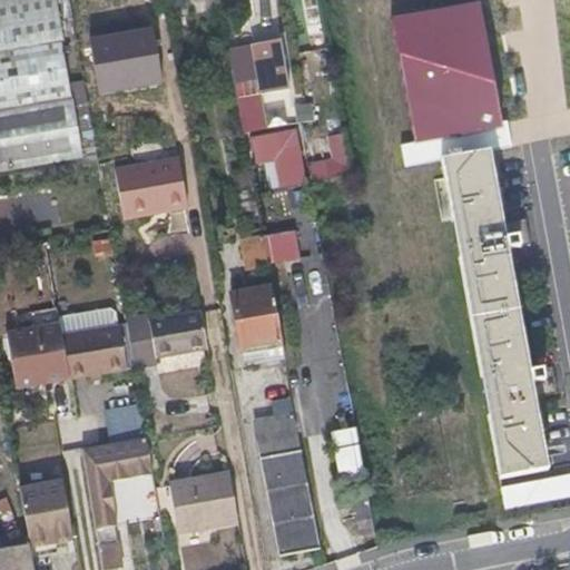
[(0,0),(0,31),(57,20),(60,19),(56,0),(0,0)]
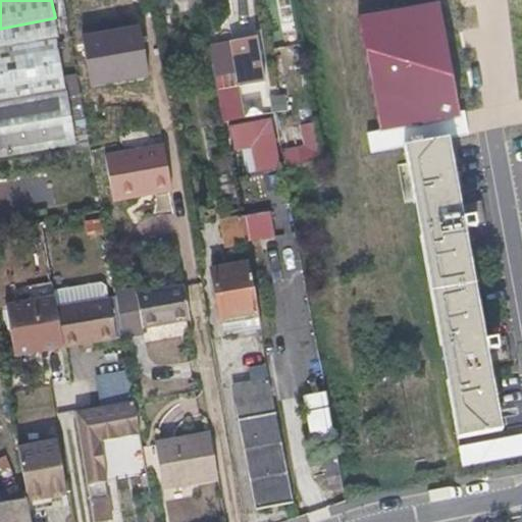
[(52,18),(0,29),(0,154),(75,141),(52,18)]
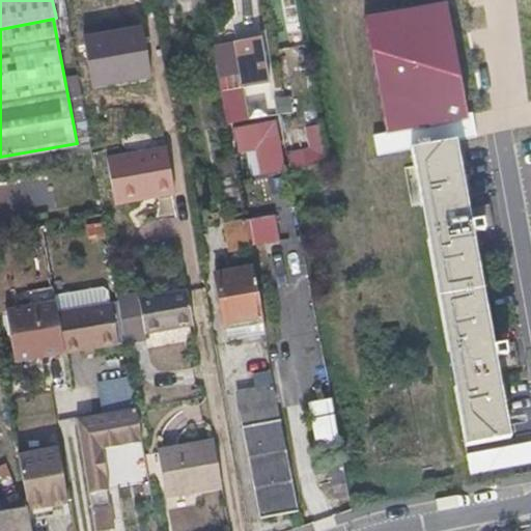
[(151,28),(86,34),(91,88),(157,83),(151,28)]
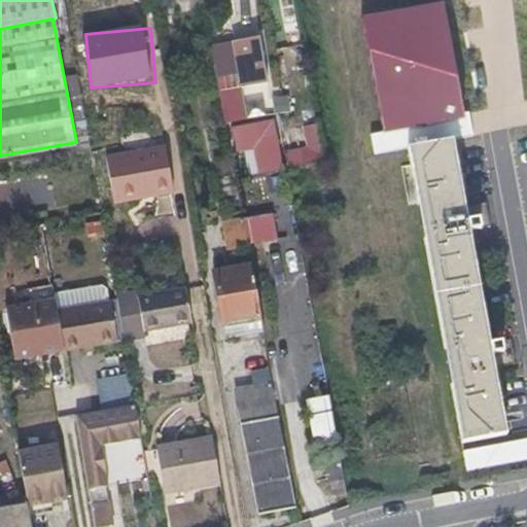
[(243,81),(252,79),(264,78),(255,39),(236,42),(243,81)]
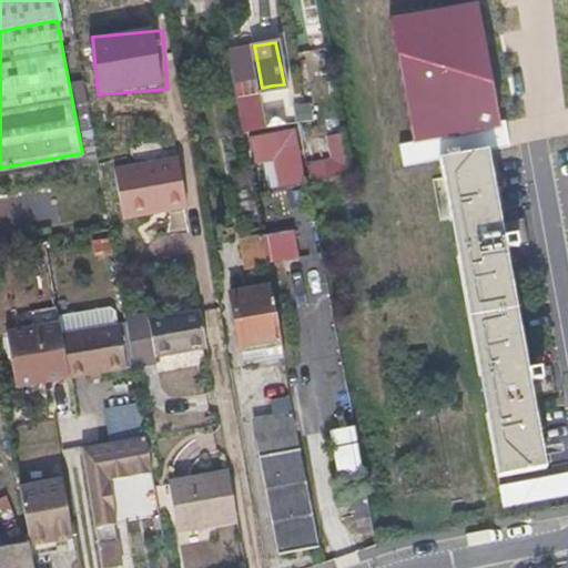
[(507,114),(469,117),(470,139),(508,138),(507,114)]
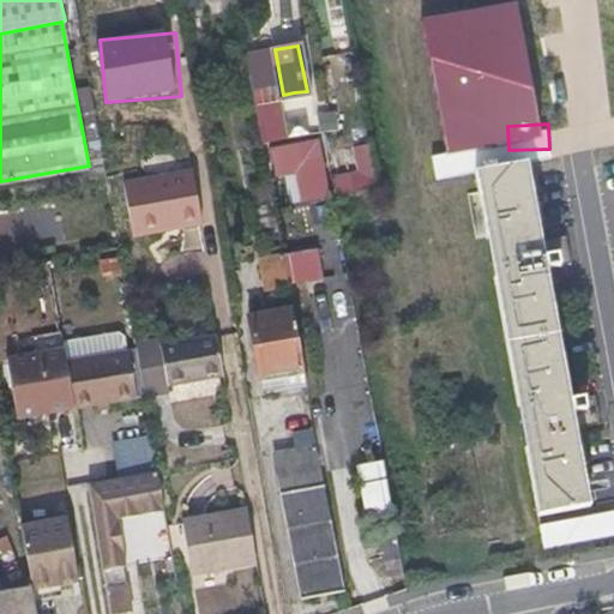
[(272,145),(276,179),(299,176),(301,204),(331,202),(326,140),(272,145)]
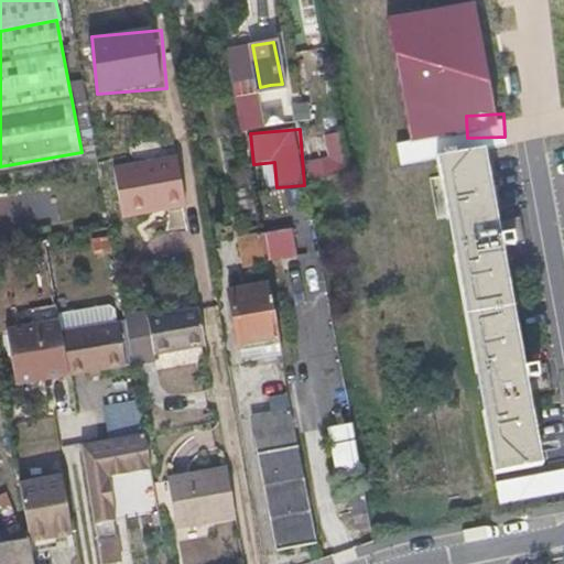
[(307,180),(344,175),(339,134),(325,137),(328,160),(305,162),(307,180)]
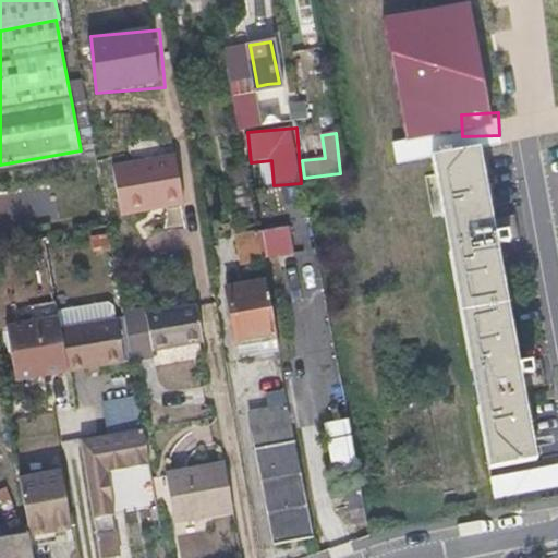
[(431,157),(470,371),(488,468),(535,460),(522,389),(544,385),(540,360),(517,364),(495,244),(518,241),(513,216),(490,219),(477,149),(449,154),(448,150),(437,152),(437,156),(431,157)]
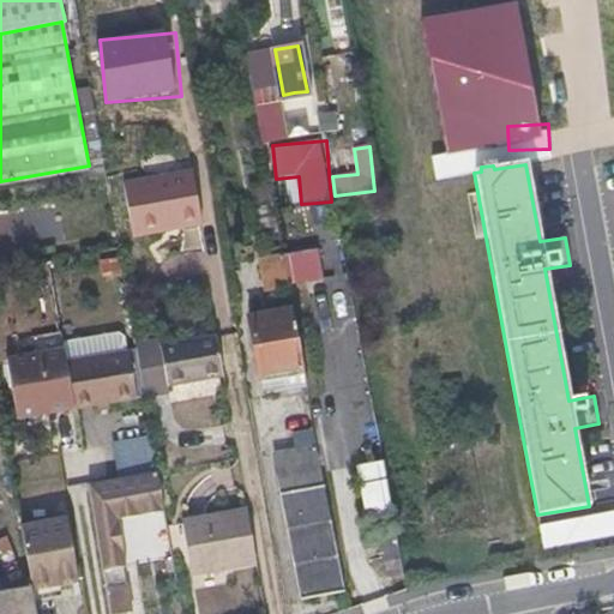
[(200,221),(196,193),(190,167),(122,182),(133,234),(200,221)]
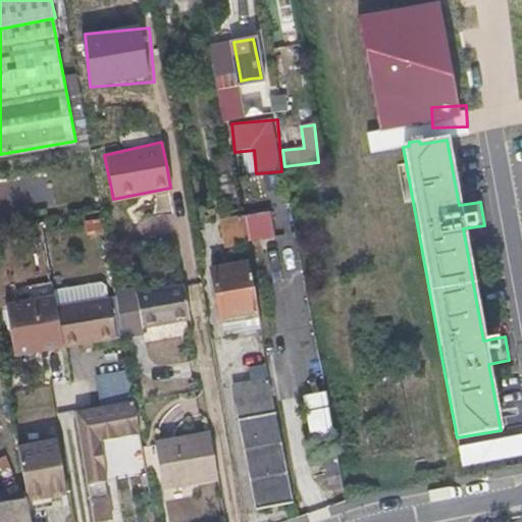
[(223,247),(276,241),(272,213),(220,219),(223,247)]
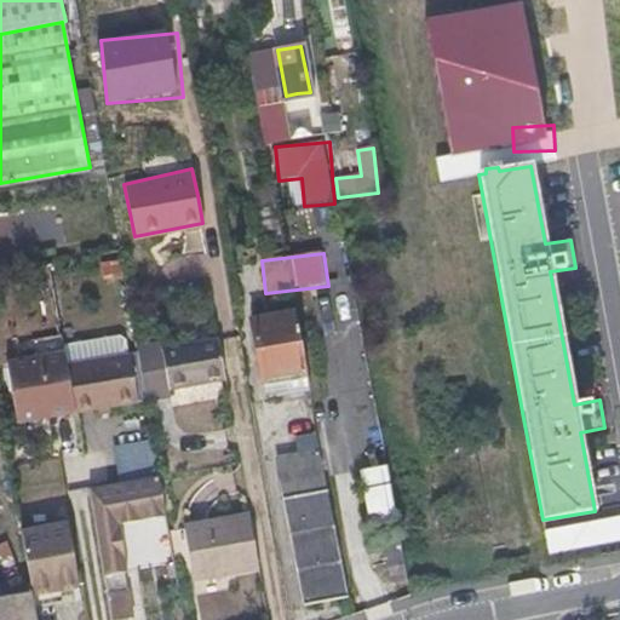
[(263,379),(264,379),(308,371),(297,309),(252,317),(263,379)]
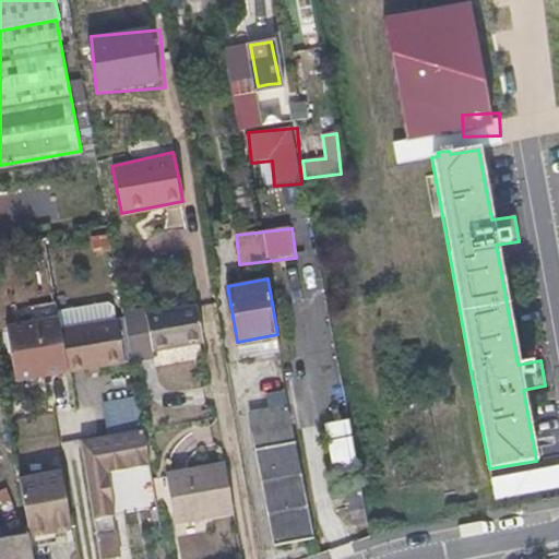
[(125,310),(128,334),(132,359),(155,355),(154,348),(205,340),(199,305),(149,314),(147,306),(125,310)]
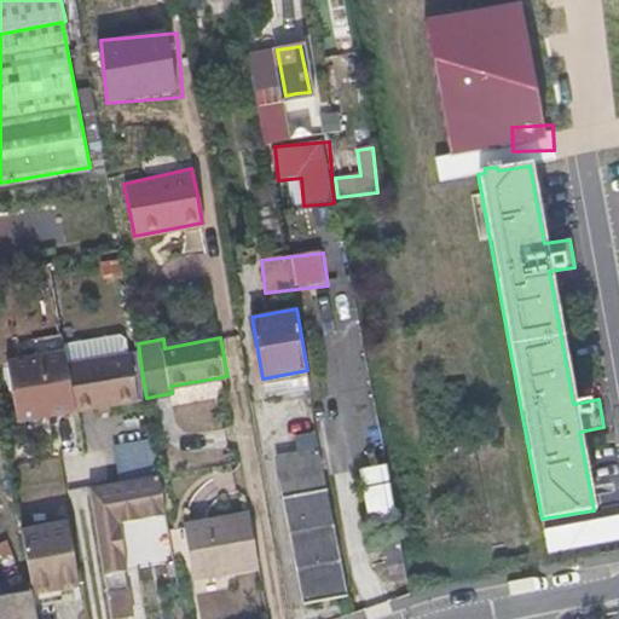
[(68,364),(65,352),(9,363),(18,421),(76,412),(68,364)]
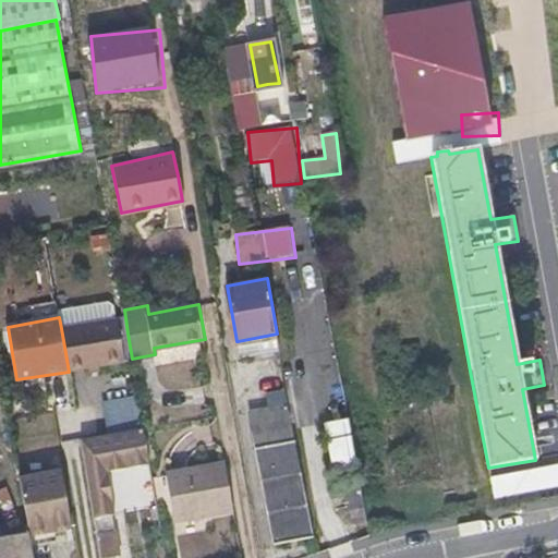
[(118,318),(61,328),(69,372),(69,373),(124,362),(118,318)]
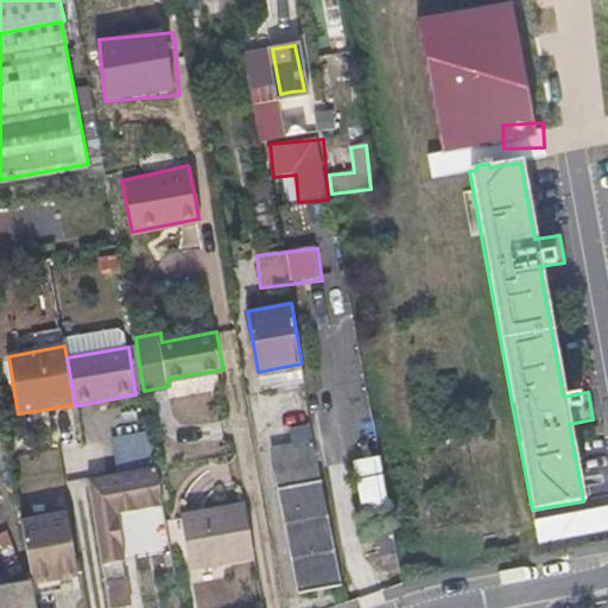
[(302,363),(259,372),(261,384),(284,380),(284,382),(305,380),(302,363)]
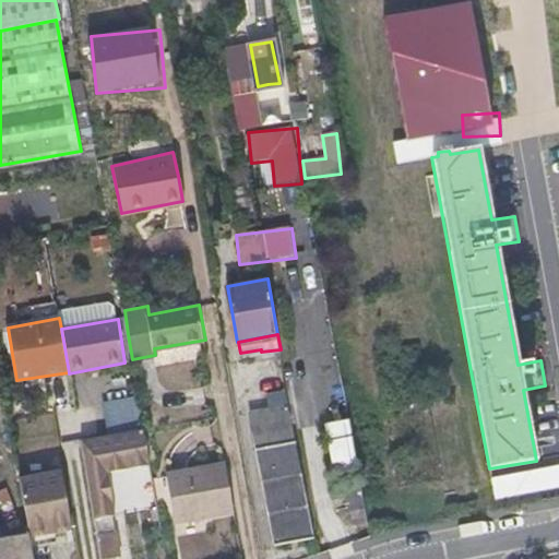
[(103,405),(109,433),(143,426),(137,397),(103,405)]
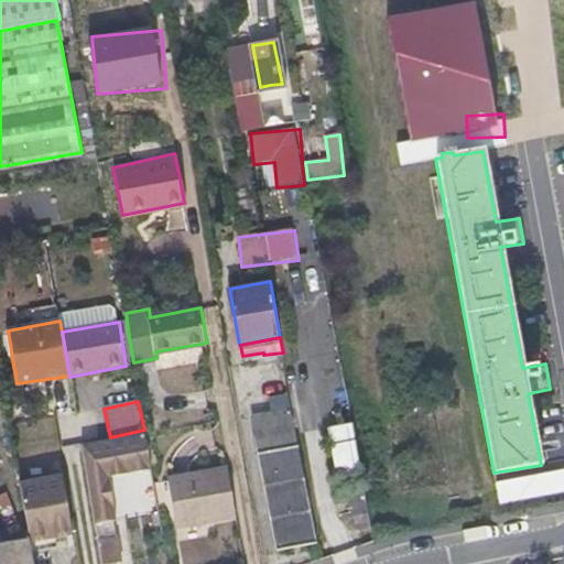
[(259,453),(268,501),(275,550),(317,542),(293,409),(257,415),(259,453)]
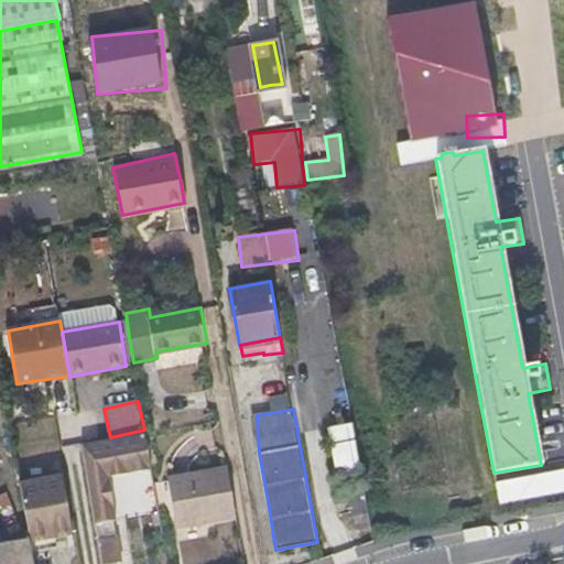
[(353,525),(361,524),(369,523),(351,422),(327,426),(339,489),(346,488),(353,525)]
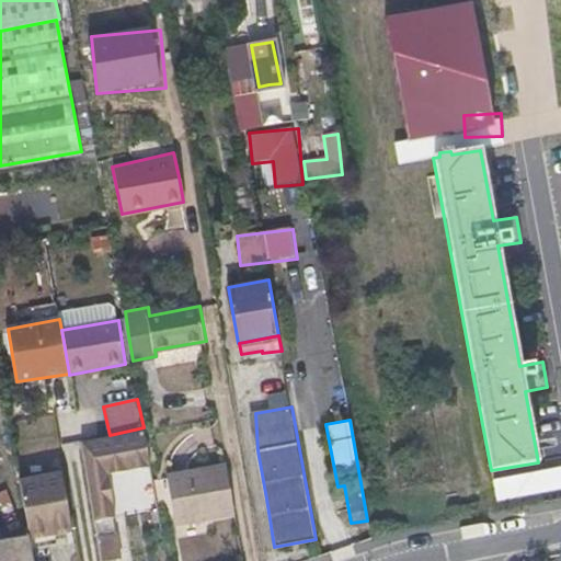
[(112,560),(122,559),(117,538),(114,516),(115,516),(109,476),(106,465),(115,462),(116,474),(152,468),(146,432),(81,443),(101,560),(112,560)]
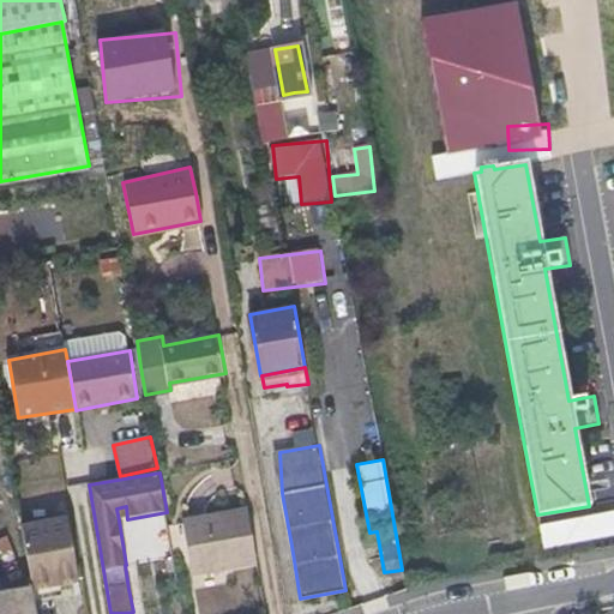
[(116,509),(119,521),(127,519),(126,506),(116,509)]
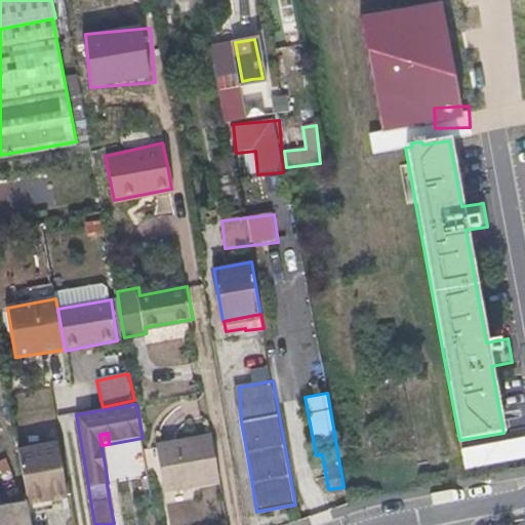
[(218,480),(215,458),(211,437),(156,447),(164,490),(218,480)]
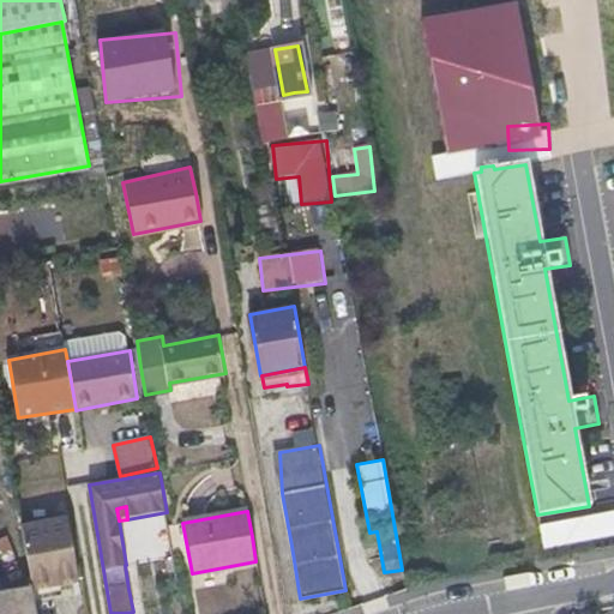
[(30,579),(53,575),(76,571),(66,518),(20,525),(30,579)]
